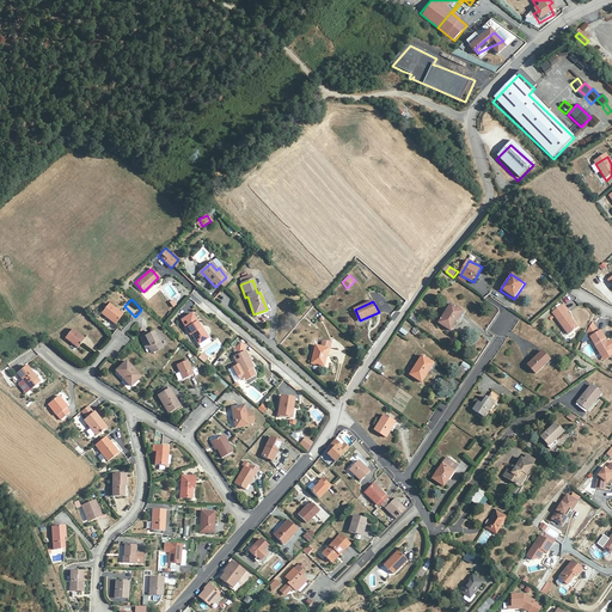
[(568,311),(563,304),(551,312),(568,334),(577,326),(567,312),(568,311)]
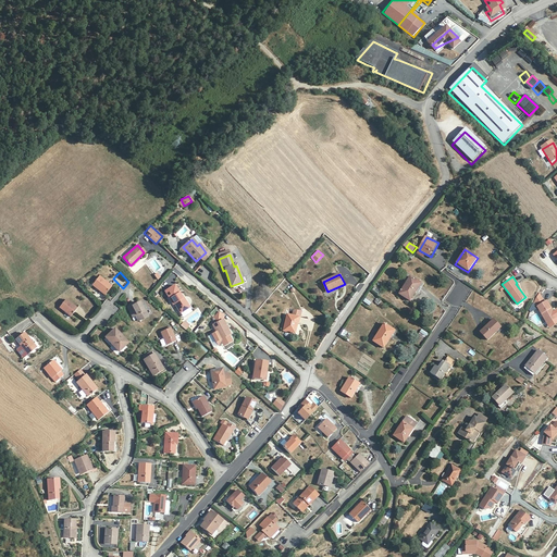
[(400,295),(411,302),(423,285),(412,277),(400,295)]
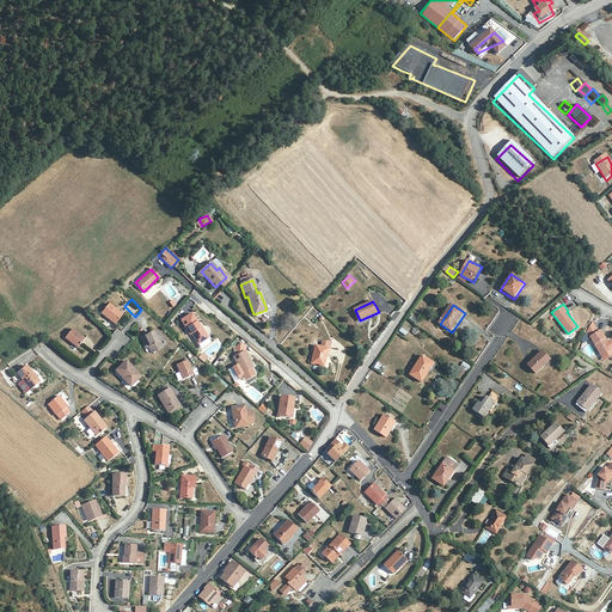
[(124,319),(109,308),(102,318),(116,330),(124,319)]
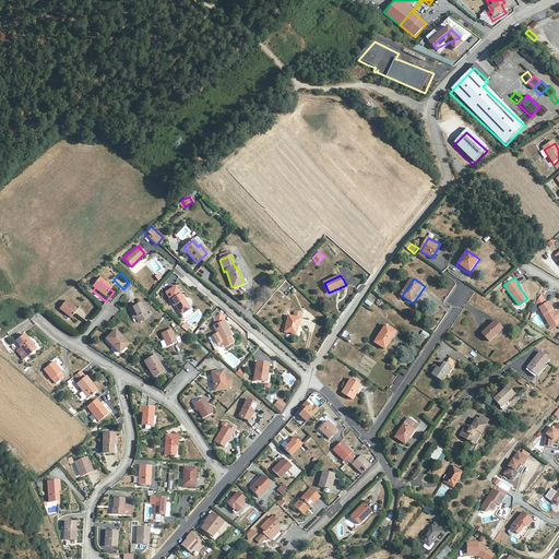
[(176,305),(180,312),(189,305),(183,298),(181,299),(178,294),(180,293),(175,286),(166,293),(174,305),(176,305)]
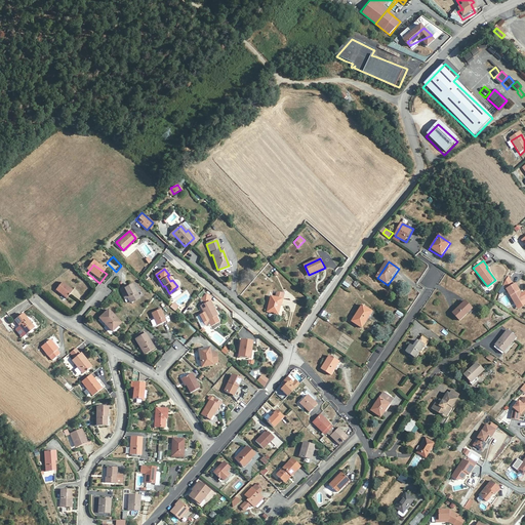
[(513,283),(509,274),(503,282),(514,304),(522,298),(518,289),(519,289),(515,282),(513,283)]
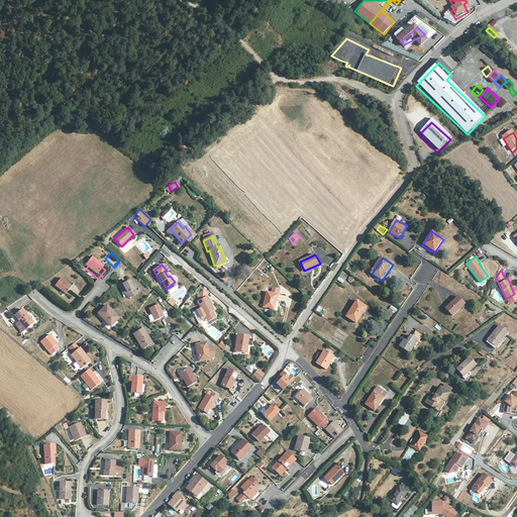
[(69,289),(58,281),(52,288),(63,297),(69,289)]
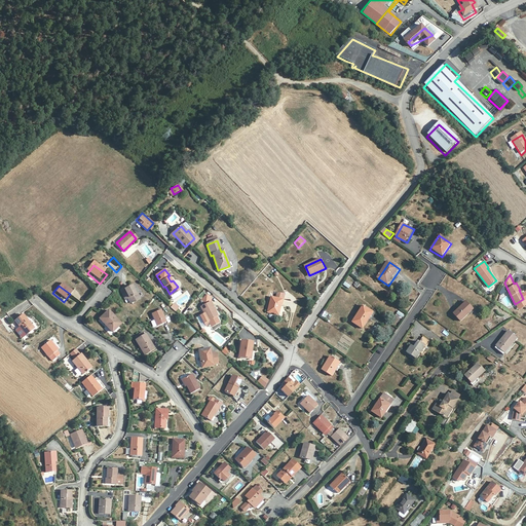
[(178,287),(170,294),(171,295),(179,289),(178,287)]
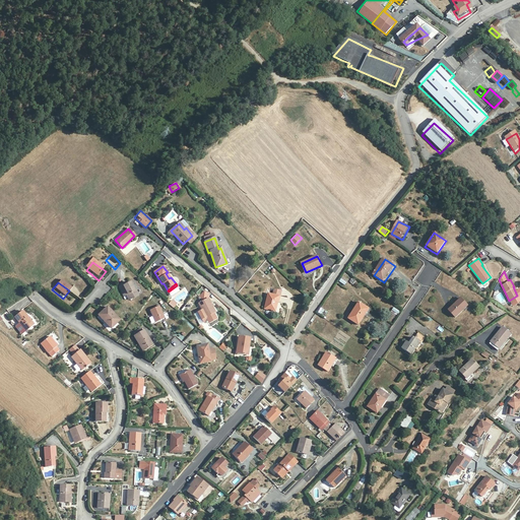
[(132,293),(128,284),(123,287),(121,286),(118,287),(123,298),(126,297),(128,301),(130,300),(131,301),(136,298),(134,291),(132,293)]
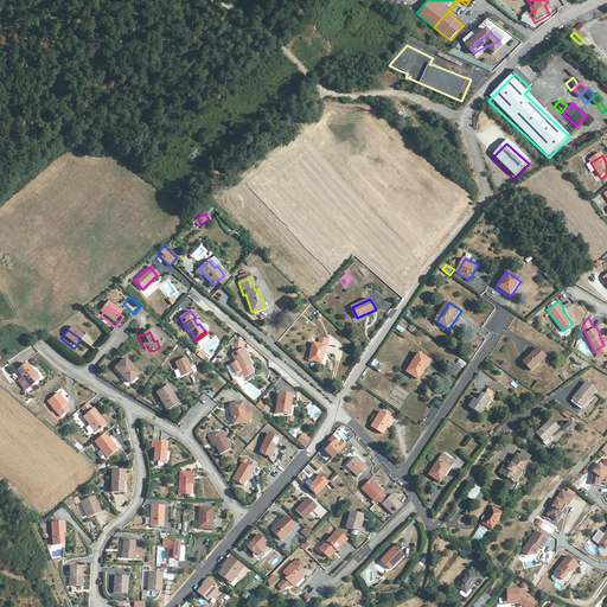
[(321,364),(328,340),(321,339),(319,344),(314,343),(310,360),(321,364)]
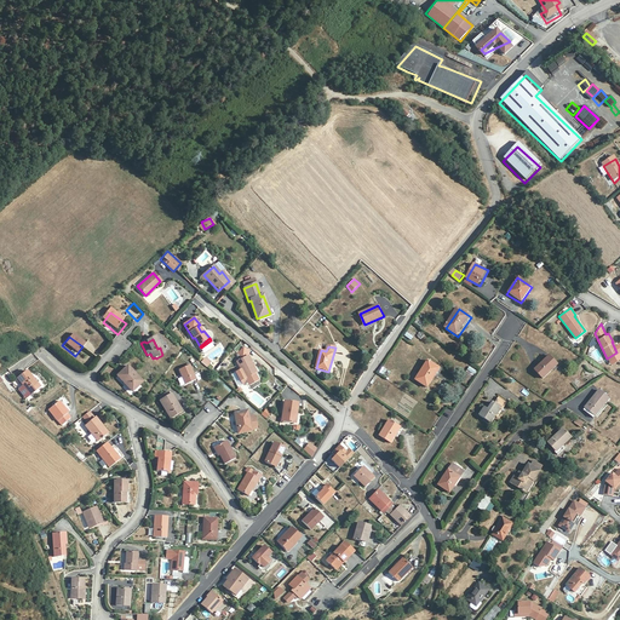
[(551,355),(537,369),(545,379),(560,365),(551,355)]
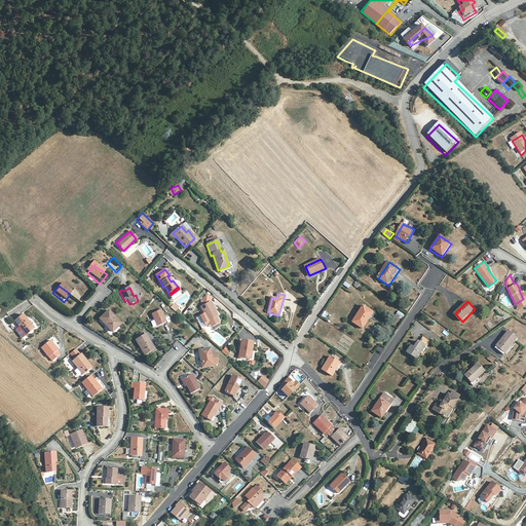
[(217,316),(211,302),(200,307),(208,322),(217,316)]
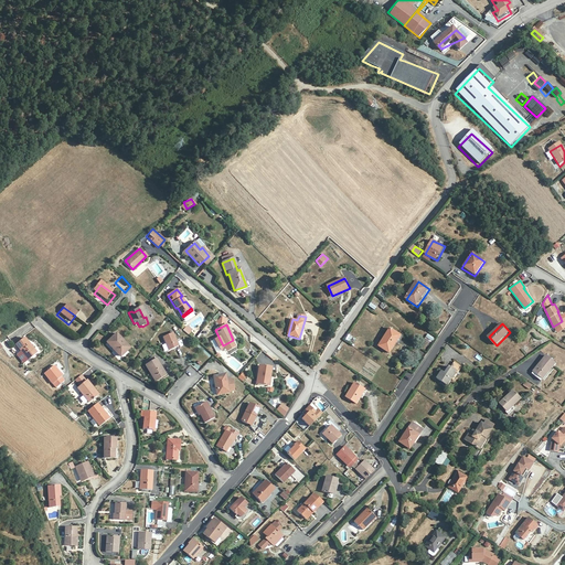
[(380,347),(392,354),(402,336),(392,329),(380,347)]
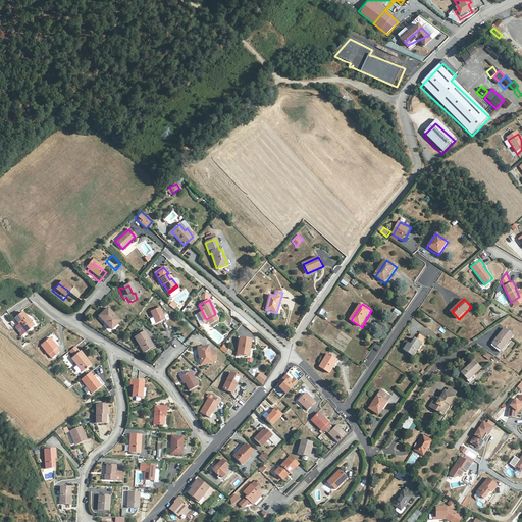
[(155,323),(165,320),(160,308),(151,312),(155,323)]
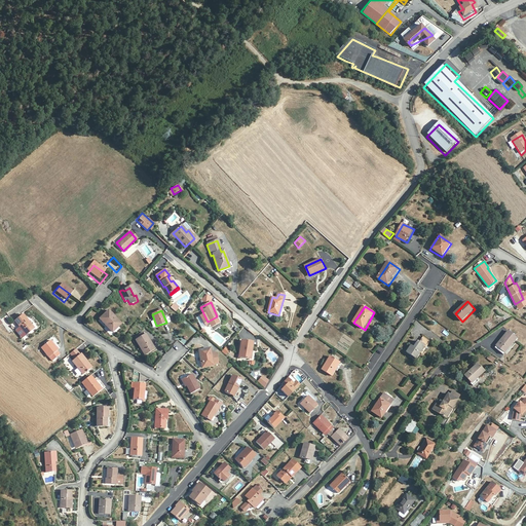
[(122,328),(109,313),(100,323),(106,330),(108,328),(114,335),(122,328)]
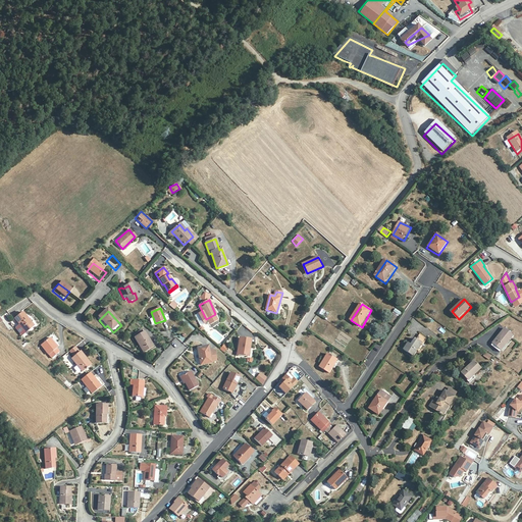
[(37,329),(25,315),(16,322),(28,336),(37,329)]
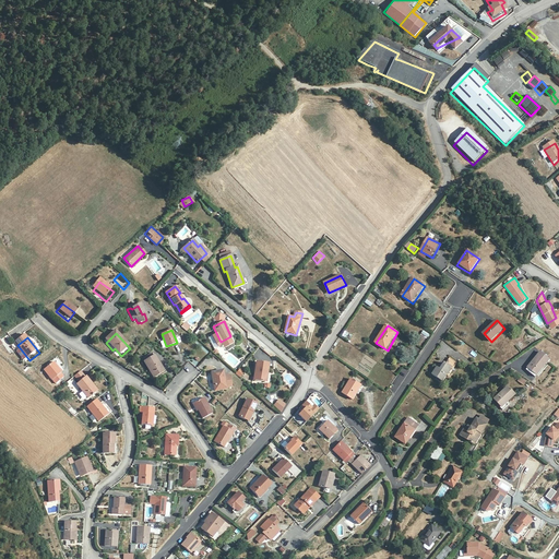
[(4,346),(11,354),(14,351),(8,343),(4,346)]
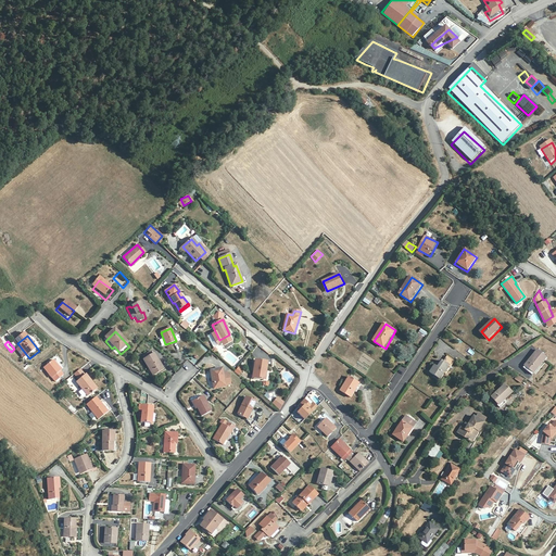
[(545,357),(536,351),(530,358),(523,367),(533,374),(545,357)]
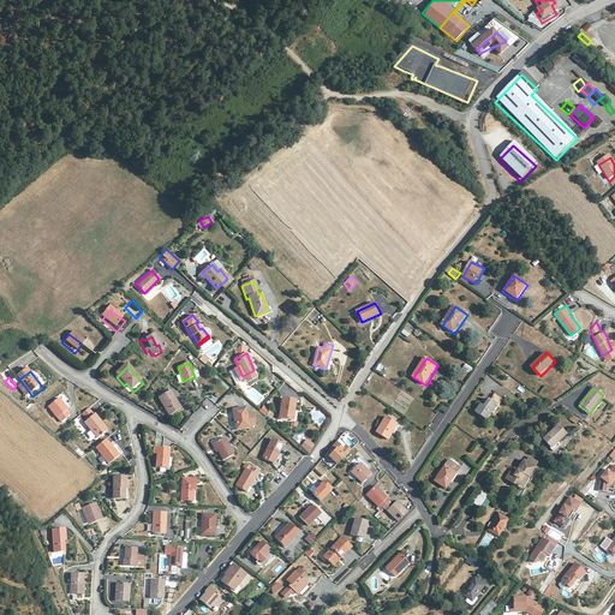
[(180,408),(171,390),(159,398),(168,416),(180,408)]
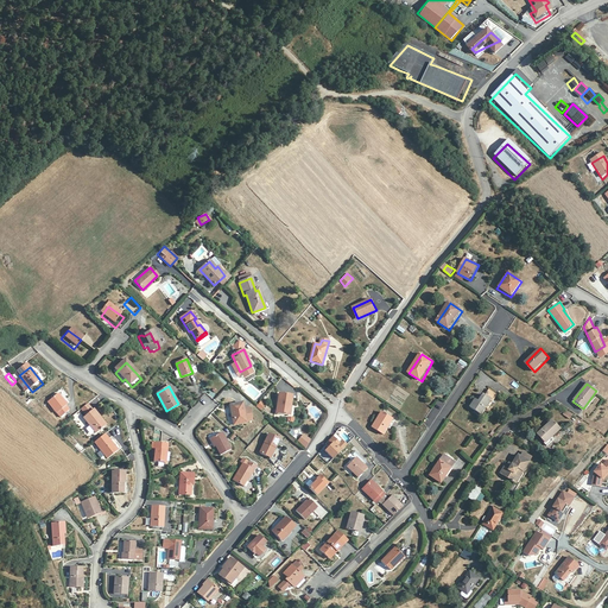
[(487,407),(489,409),(499,394),(491,388),(487,394),(485,394),(480,400),(477,399),(472,407),(482,415),(487,407)]
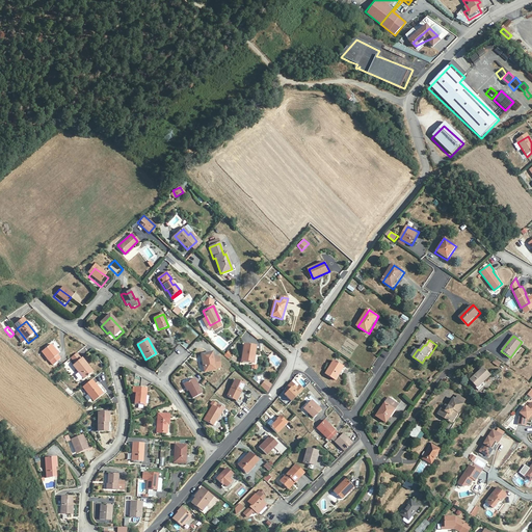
[(52,344),(42,350),(52,366),(61,360),(57,354),(58,354),(52,344)]
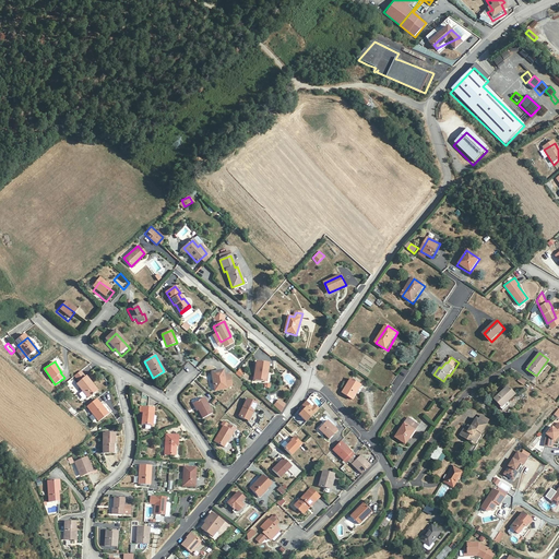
[(254,380),(264,381),(265,371),(268,371),(269,363),(257,361),(254,380)]
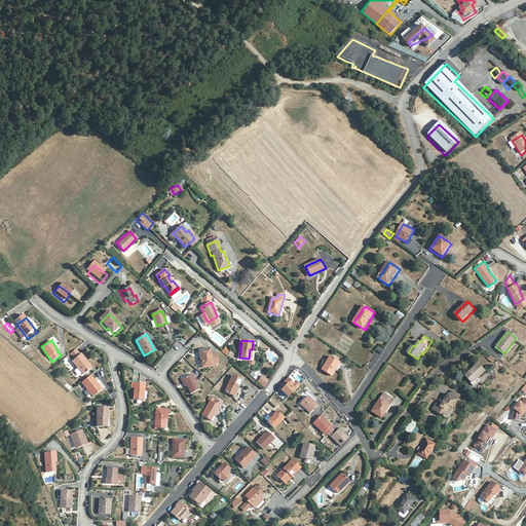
[(210,357),(210,350),(199,351),(201,370),(211,369),(211,367),(217,367),(217,358),(215,357),(210,357)]
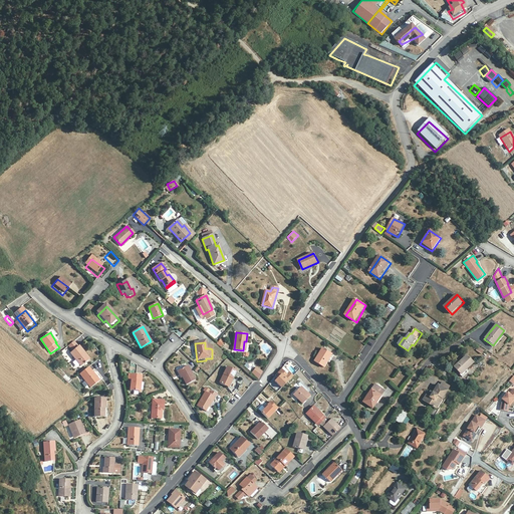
[(81,365),(89,358),(79,346),(70,353),(81,365)]
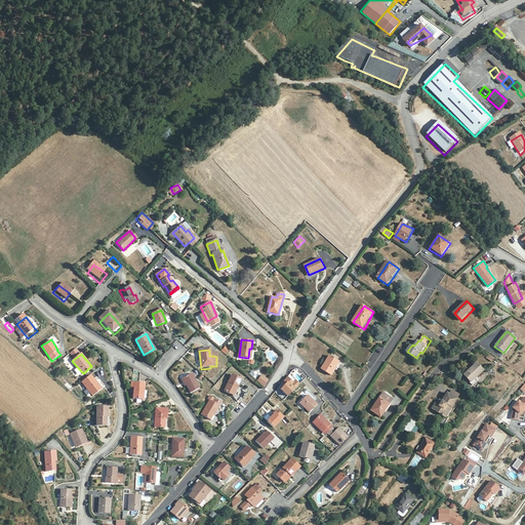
[(331,357),(322,369),(332,376),(341,363),(331,357)]
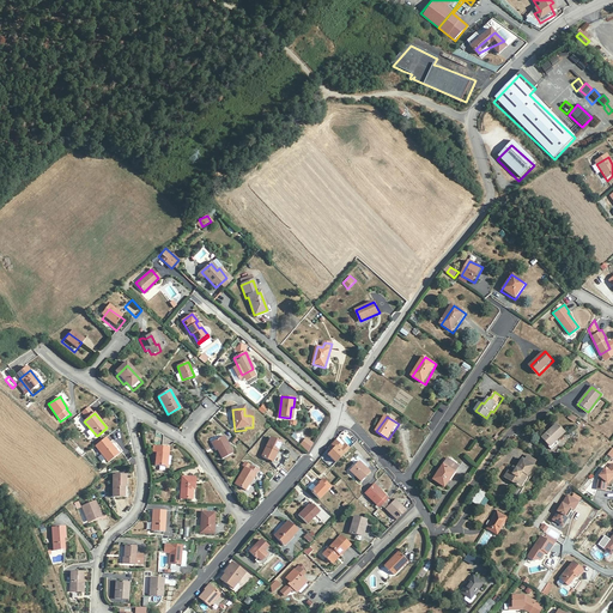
[(563,432),(554,424),(541,437),(550,447),(547,449),(550,451),(558,443),(556,441),(563,432)]
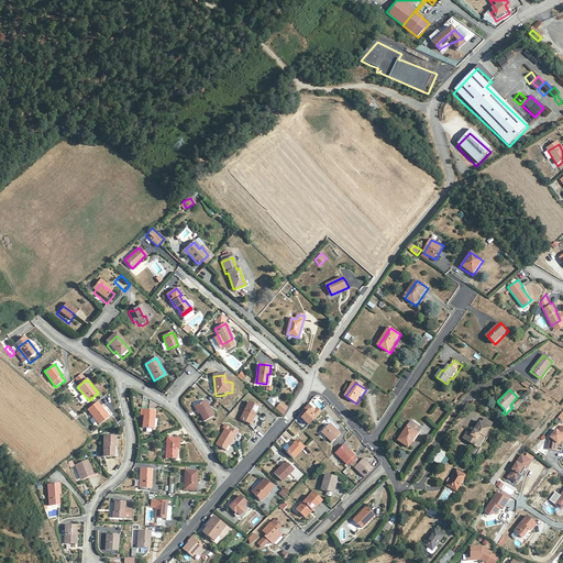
[(151,400),(143,396),(141,419),(142,419),(141,428),(151,429),(153,418),(154,418),(155,410),(150,410),(151,400)]
